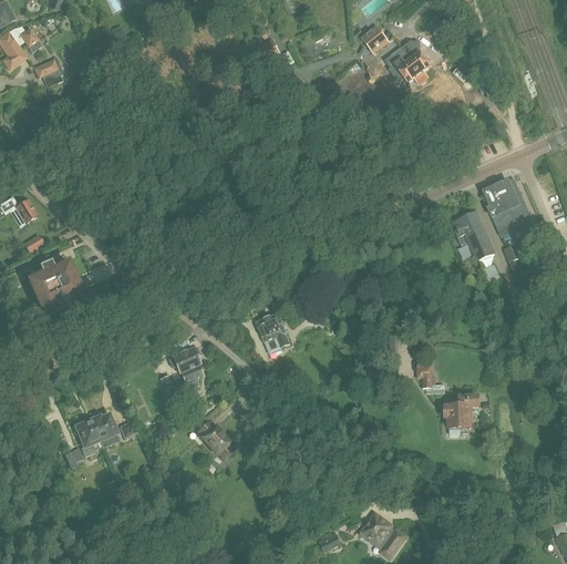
[(0,24),(10,20),(11,20),(17,18),(8,0),(3,0),(0,1),(0,24)]
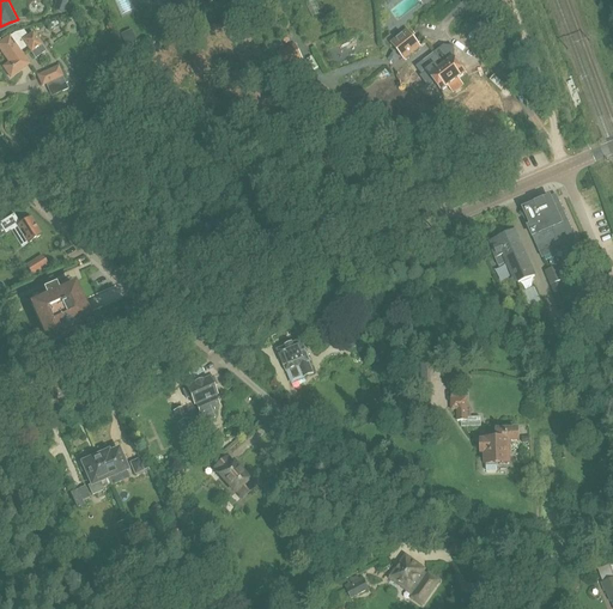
[(55,0),(53,7),(64,11),(66,0),(55,0)]
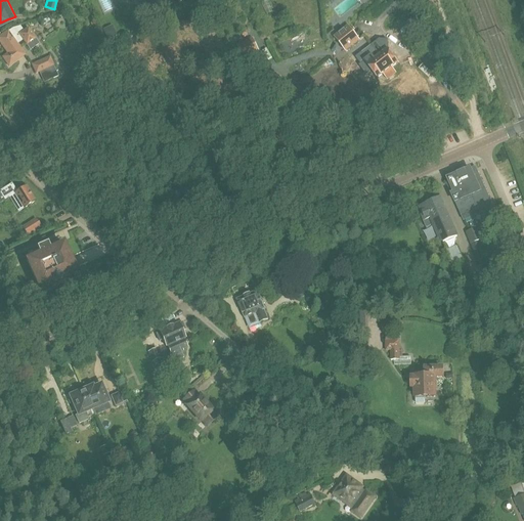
[(125,18),(117,0),(108,0),(104,2),(114,23),(125,18)]
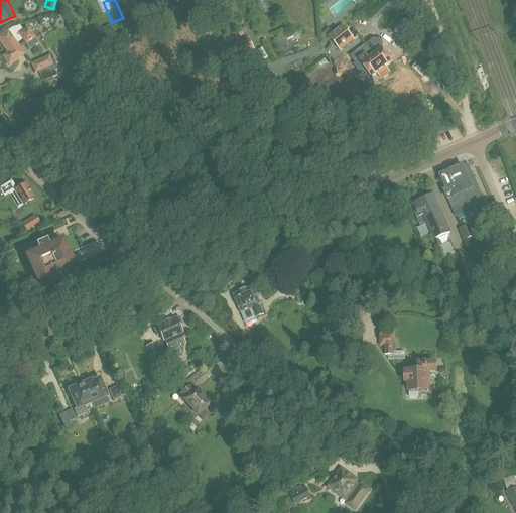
[(156,4),(160,12),(182,0),(144,0),(144,2),(148,3),(153,4),(156,4)]
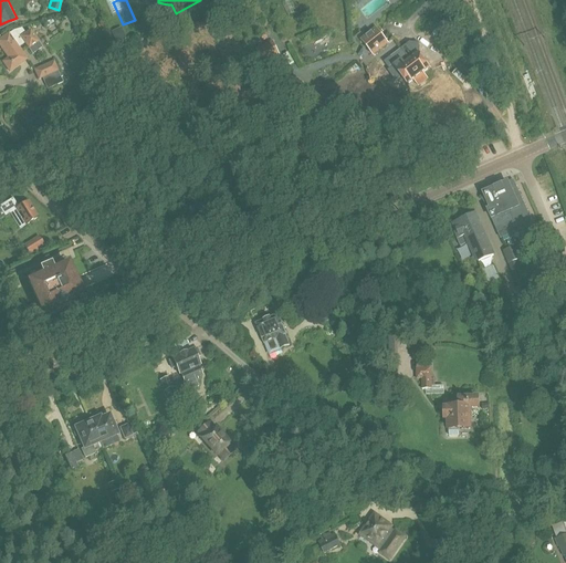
[(282,0),(289,13),(294,10),(290,0),(282,0)]
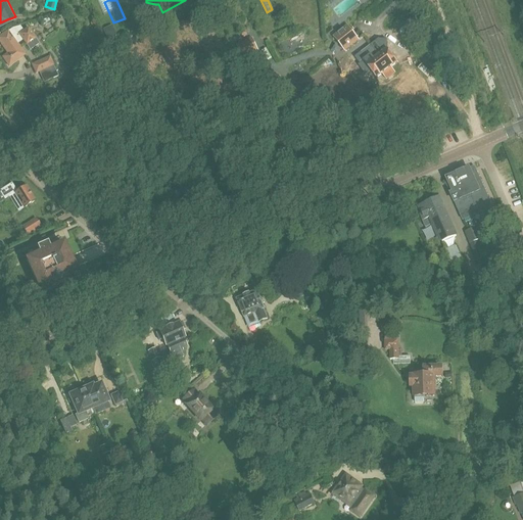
[(375,8),(381,5),(378,0),(376,0),(372,2),(375,8)]
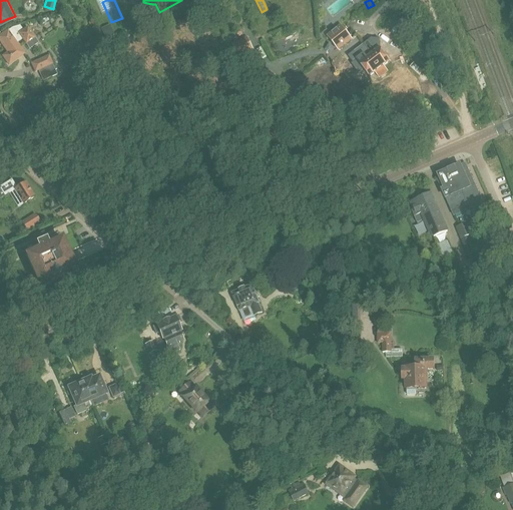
[(140,10),(126,16),(129,23),(143,17),(140,10)]
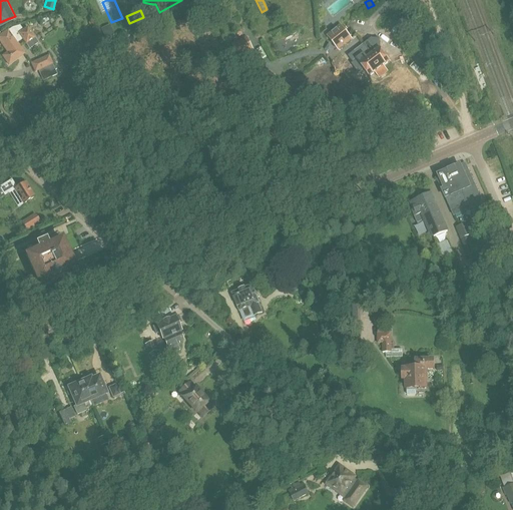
[(326,33),(339,48),(353,36),(341,21),(326,33)]
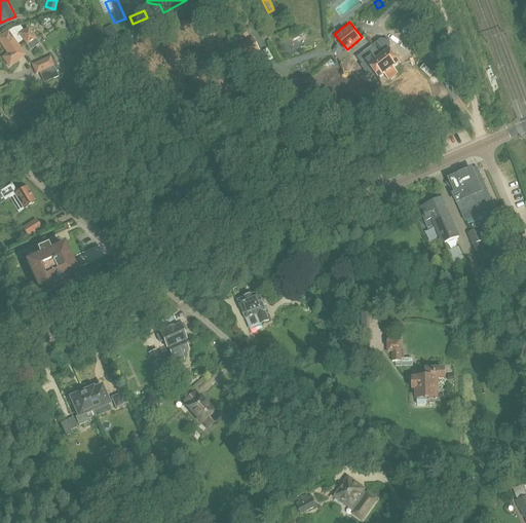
[(29,47),(40,41),(36,36),(28,25),(24,28),(20,23),(12,25),(6,30),(0,34),(0,39),(8,51),(3,54),(9,64),(26,52),(17,42),(23,38),(26,42),(29,47)]
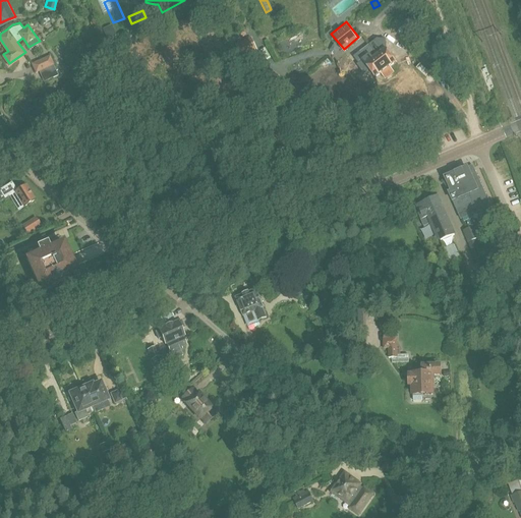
[(104,29),(108,37),(116,33),(112,24),(104,29)]
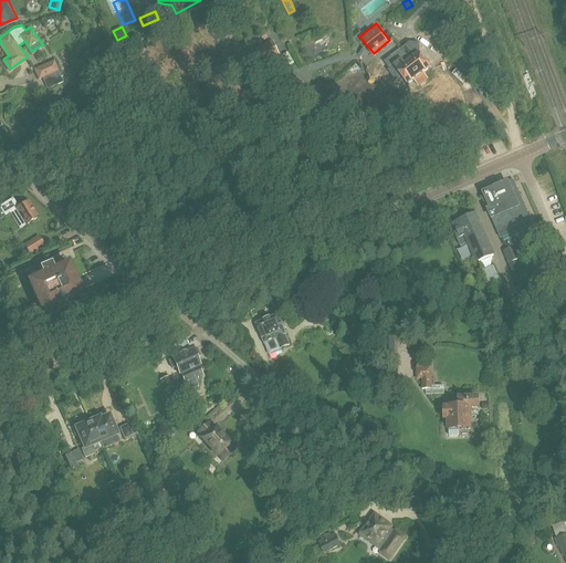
[(280,53),(273,39),(257,47),(264,61),(280,53)]
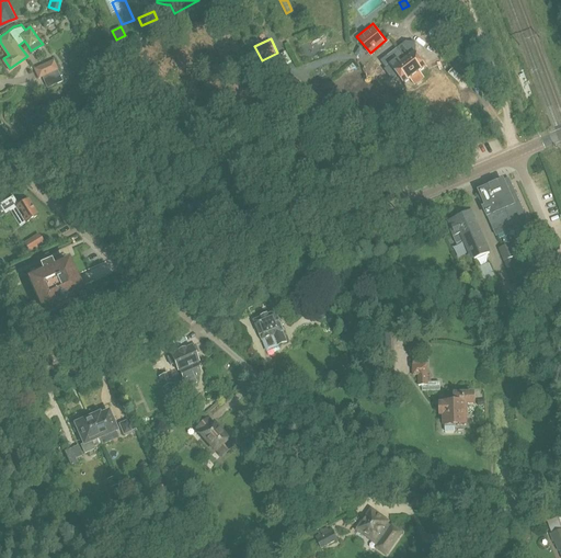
[(403,53),(390,63),(404,81),(410,77),(414,82),(424,75),(420,69),(425,65),(415,50),(415,44),(413,41),(407,41),(398,46),(403,53)]
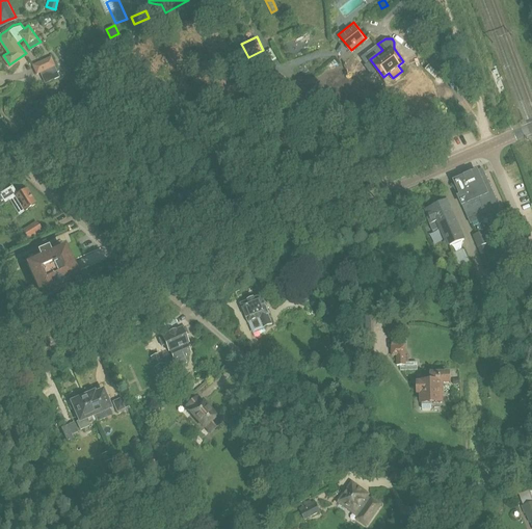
[(32,62),(36,72),(55,63),(51,54),(32,62)]
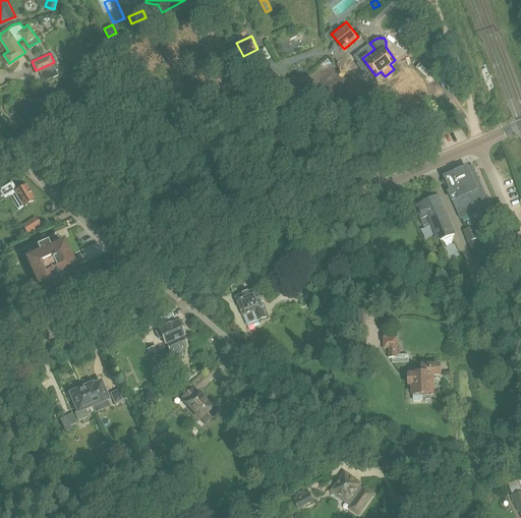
[(43,71),(47,79),(60,72),(57,65),(43,71)]
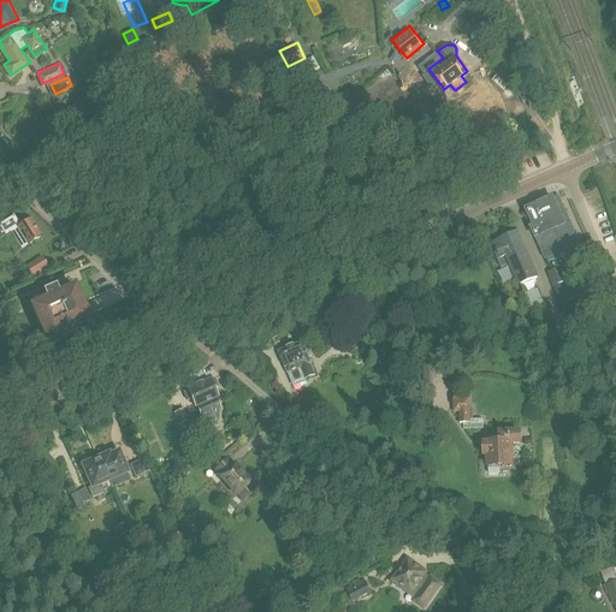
[(532,225),(543,250),(556,244),(554,238),(558,236),(560,237),(575,231),(558,192),(526,207),(528,211),(526,213),(529,220),(532,219),(534,224),(532,225)]
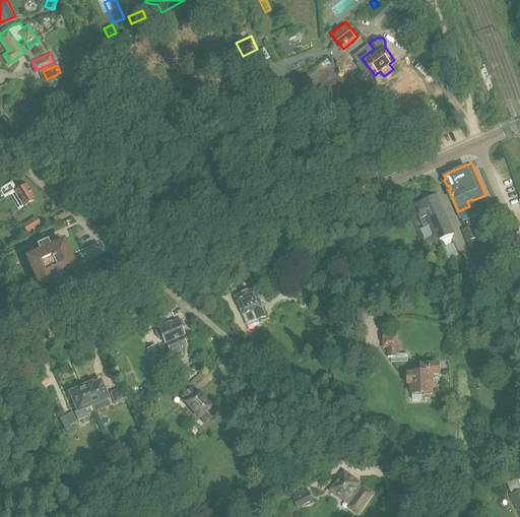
[(11,179),(0,186),(0,198),(0,199),(9,193),(18,207),(35,196),(25,182),(17,187),(11,179)]
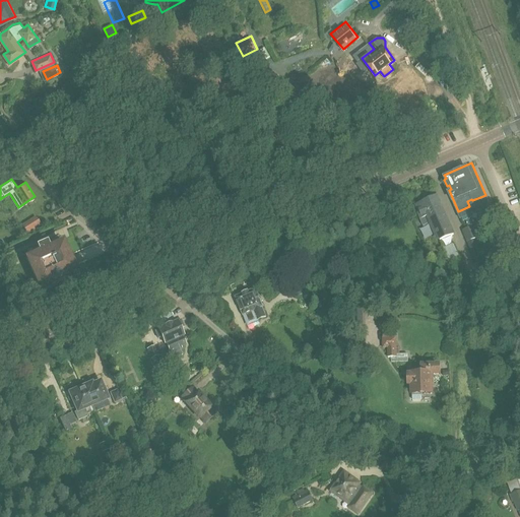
[(431,221),(438,239),(454,232),(437,193),(416,202),(426,224),(431,221)]
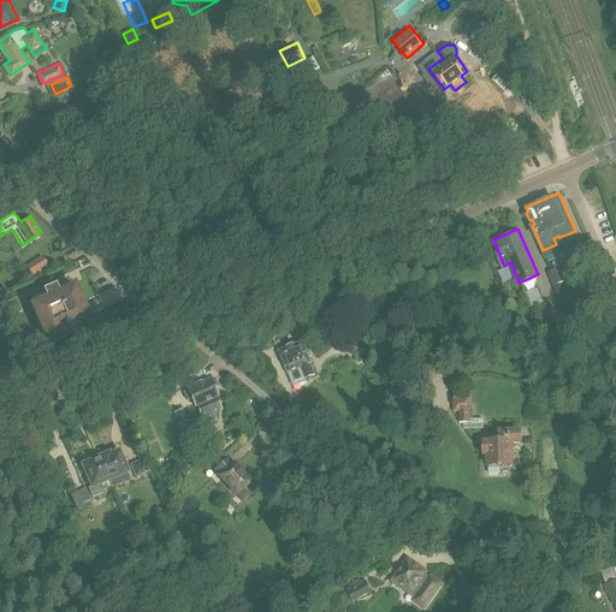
[(48,263),(42,255),(27,265),(33,273),(48,263)]
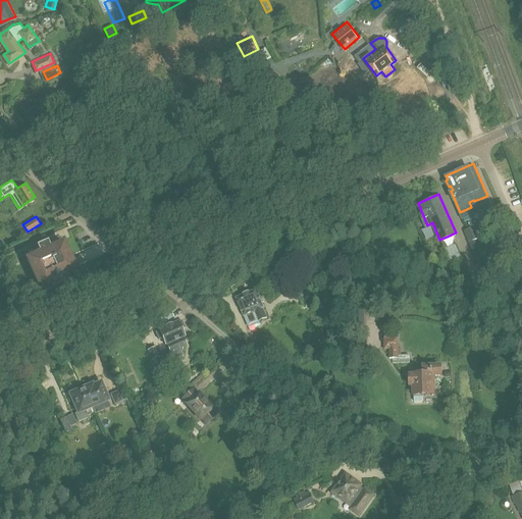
[(464,228),(469,241),(473,239),(479,237),(474,224),(464,228)]
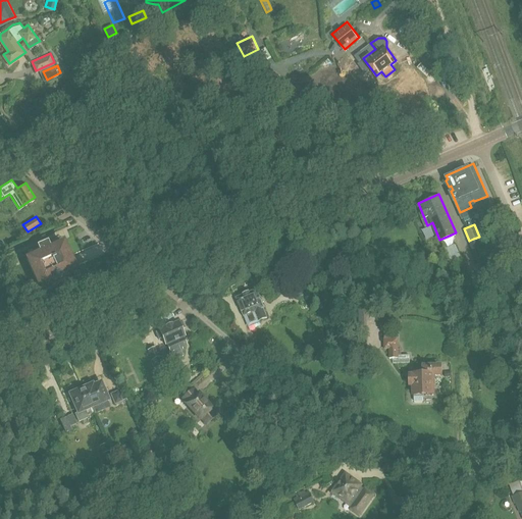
[(50,279),(52,283),(66,276),(65,273),(69,271),(68,268),(74,265),(63,240),(50,246),(46,237),(37,241),(41,250),(27,256),(38,281),(44,278),(46,281),(50,279)]
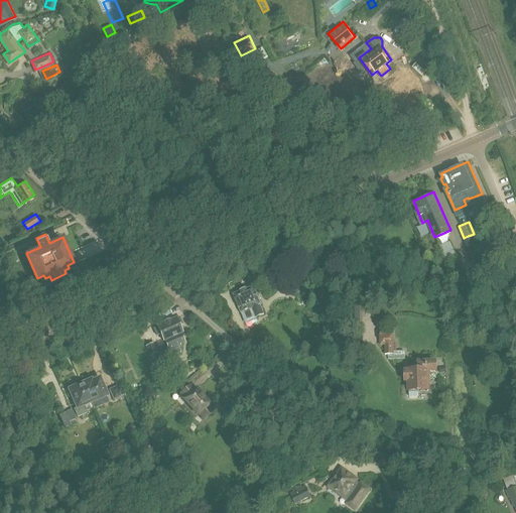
[(459,244),(458,234),(440,237),(442,247),(459,244)]
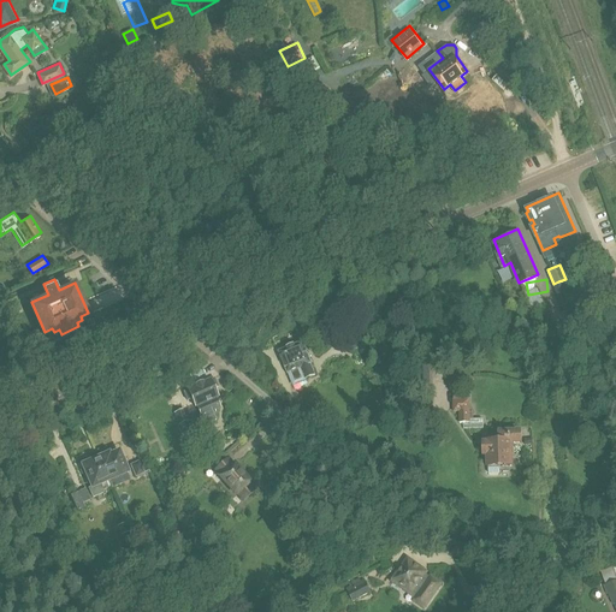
[(563,308),(569,306),(558,281),(554,284),(563,308)]
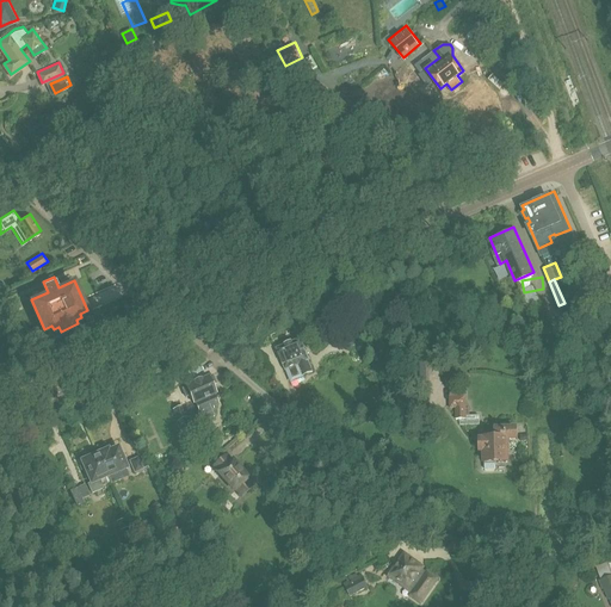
[(539,314),(549,310),(542,295),(532,299),(539,314)]
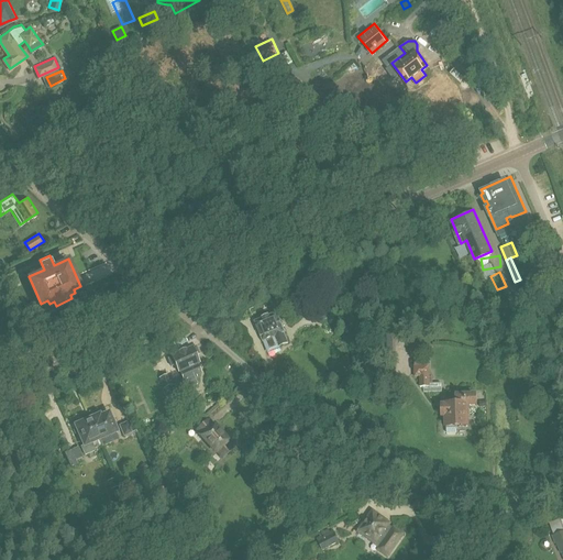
[(315,306),(321,320),(334,315),(328,300),(315,306)]
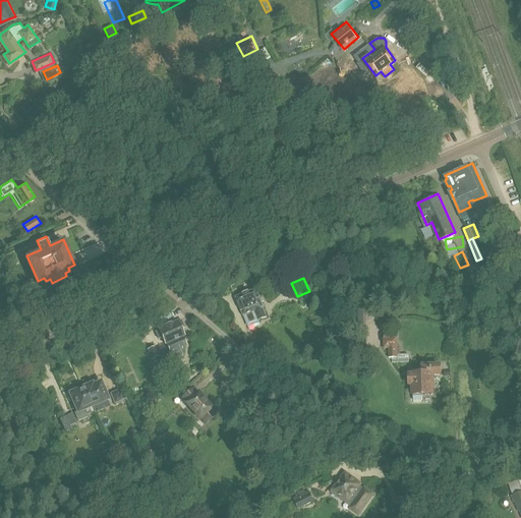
[(244,313),(248,324),(258,320),(258,318),(267,314),(255,287),(236,295),(243,313),(244,313)]
